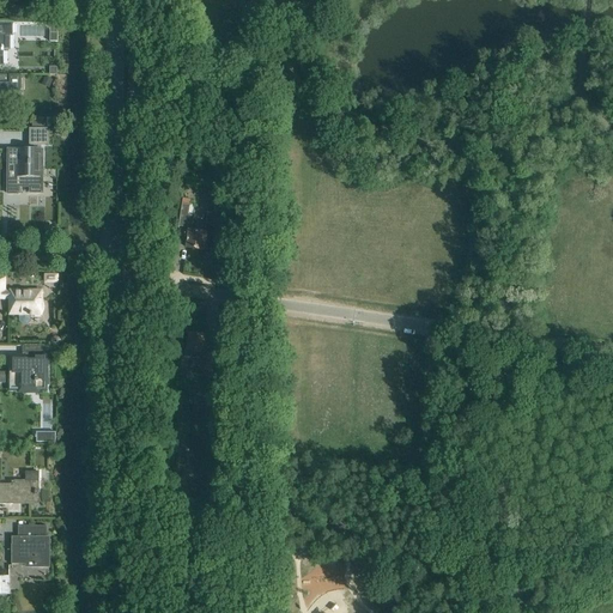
[(0,59),(2,60),(2,50),(8,50),(8,36),(12,36),(12,23),(0,22),(0,59)]
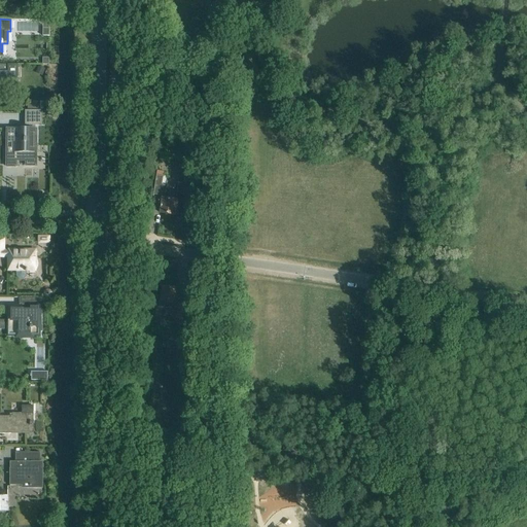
[(20,65),(8,65),(0,64),(0,82),(8,83),(8,78),(20,78),(20,65)]
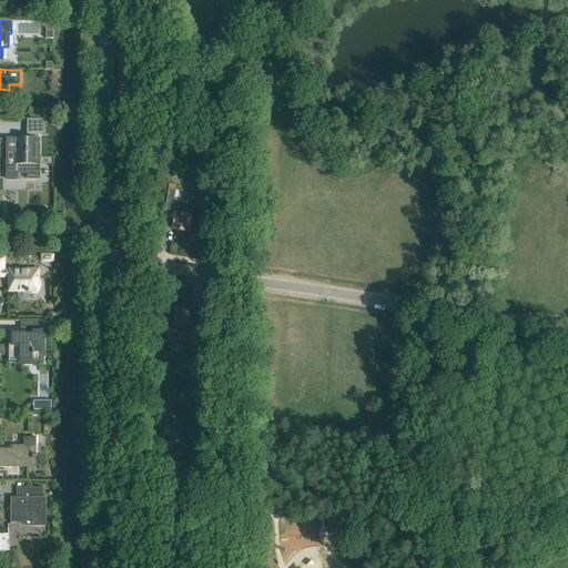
[(42,72),(39,78),(46,81),(49,75),(42,72)]
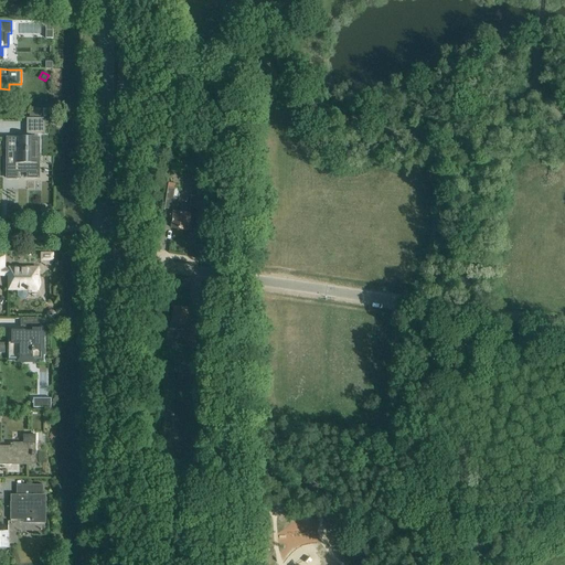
[(42,118),(30,118),(28,118),(28,134),(45,134),(45,118),(42,118)]
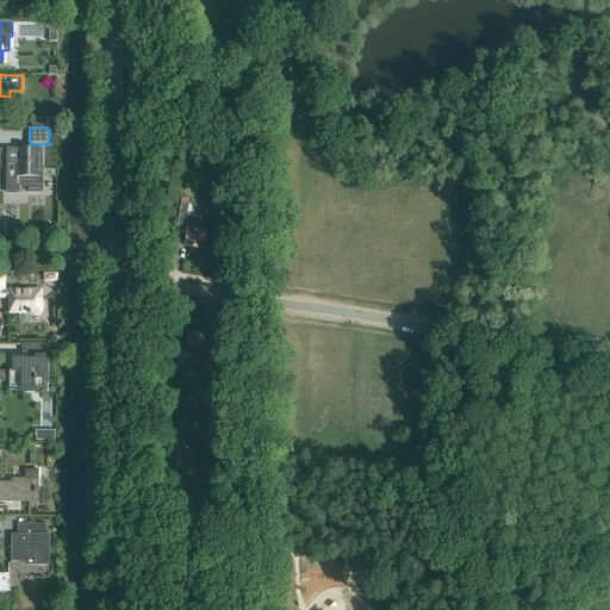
[(18,193),(19,193),(19,185),(30,185),(30,192),(42,192),(42,178),(41,178),(42,149),(8,149),(7,193),(18,193)]
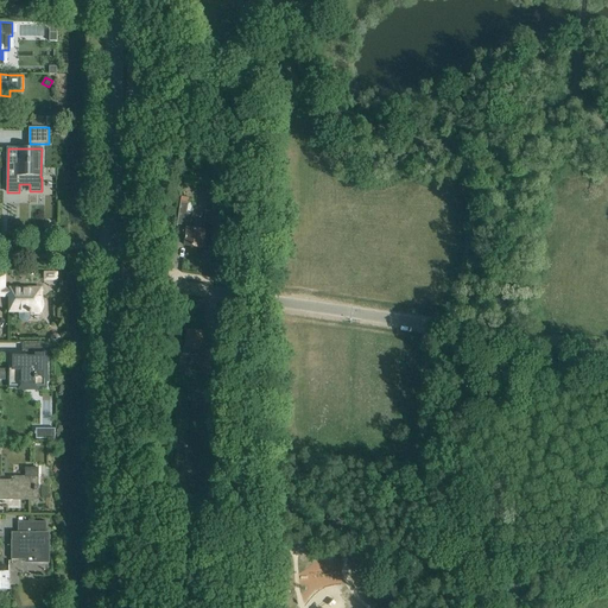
[(190,222),(194,204),(179,202),(176,220),(190,222)]
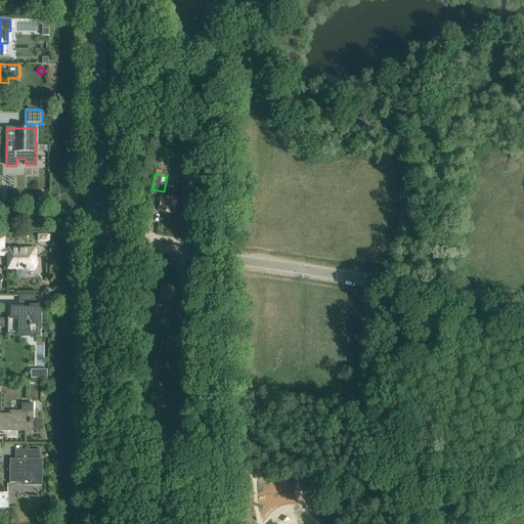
[(160,212),(174,214),(175,211),(184,213),(184,209),(185,209),(187,194),(185,193),(187,184),(181,183),(179,183),(177,190),(175,200),(159,197),(158,203),(161,203),(160,212)]
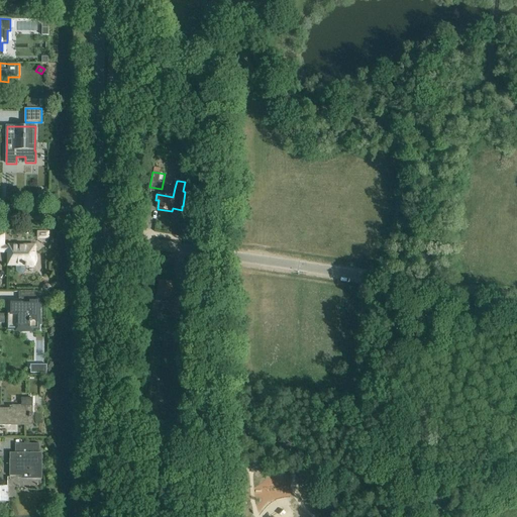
[(3,235),(0,234),(0,250),(3,251),(8,251),(8,266),(16,266),(16,269),(17,271),(19,273),(21,273),(23,272),(25,270),(25,267),(27,267),(27,266),(34,266),(34,246),(9,246),(3,246),(3,235)]
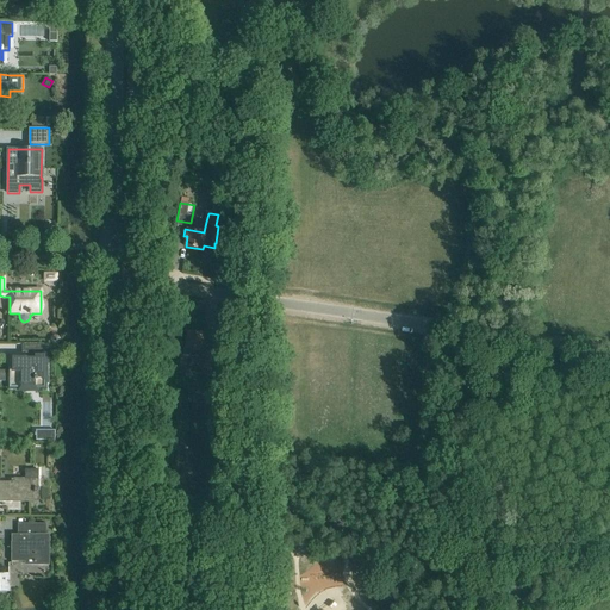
[(188,332),(187,343),(186,348),(195,349),(194,356),(203,358),(206,335),(188,332)]
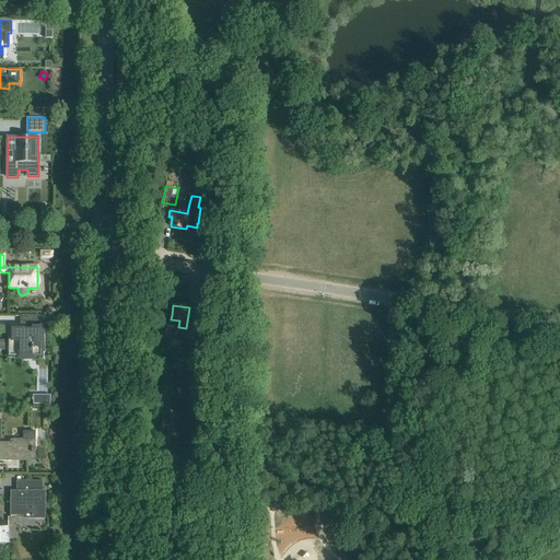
[(41,316),(32,316),(21,316),(21,323),(24,324),(24,329),(19,329),(19,326),(10,326),(10,354),(21,354),(21,357),(33,357),(33,348),(42,348),(43,328),(36,328),(36,325),(41,325),(41,316)]
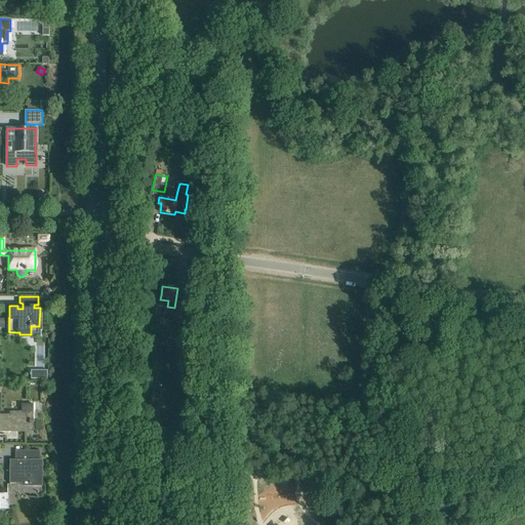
[(183,345),(174,345),(174,355),(183,355),(183,345)]
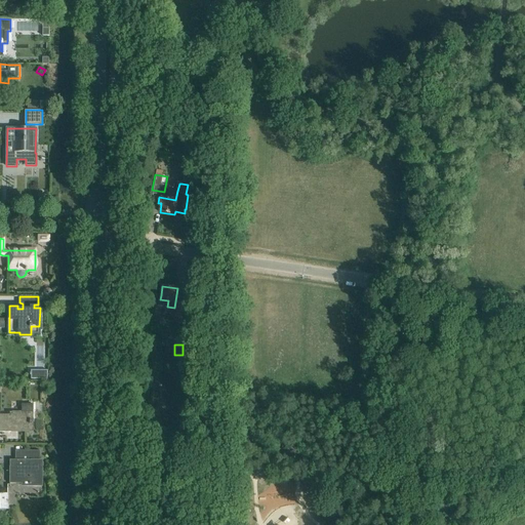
[(32,430),(32,420),(33,420),(33,404),(22,404),(22,412),(8,412),(8,415),(0,414),(0,432),(10,433),(10,430),(32,430)]
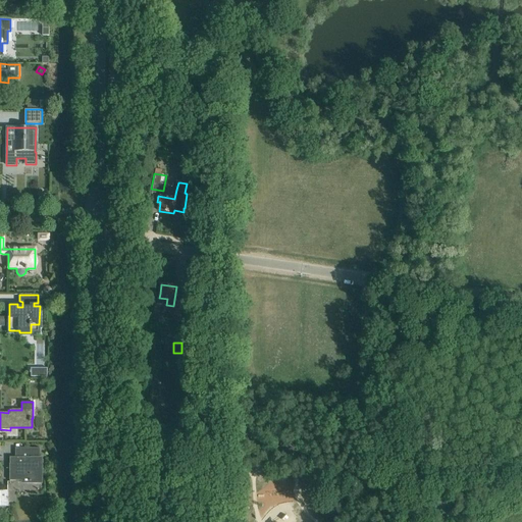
[(40,449),(27,449),(16,449),(15,458),(10,458),(10,479),(30,479),(30,484),(42,484),(43,476),(41,476),(41,458),(40,458),(40,453),(40,449)]
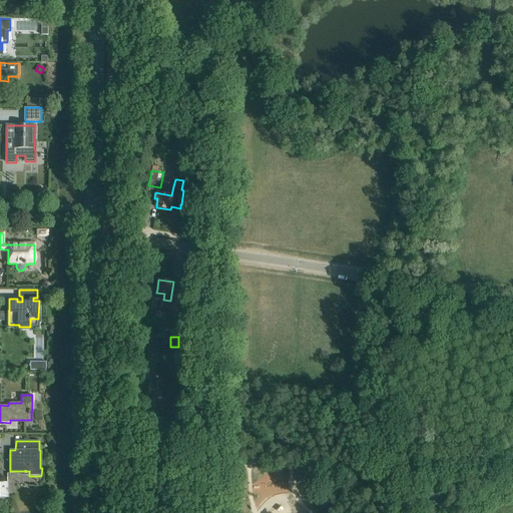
[(423,486),(413,487),(414,495),(424,493),(423,486)]
